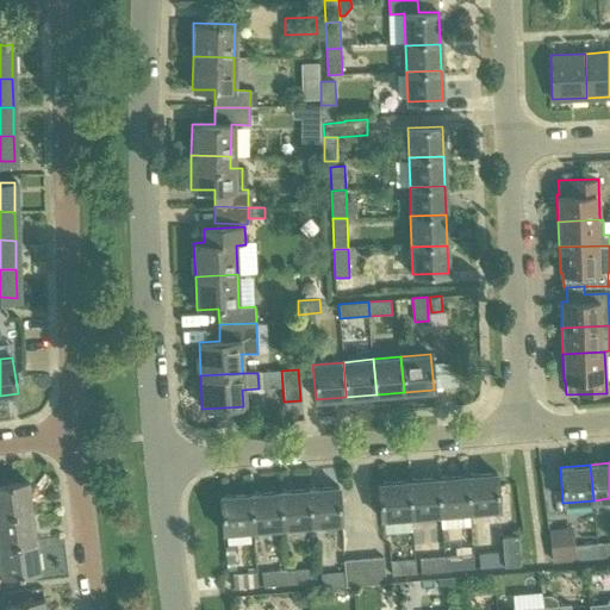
[(467,475),(470,510),(497,508),(495,473),(467,475)]
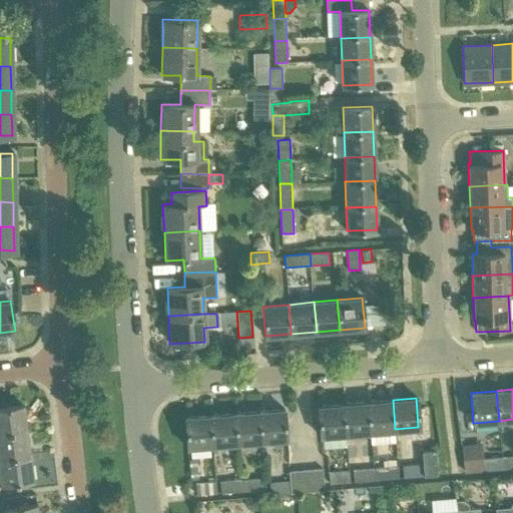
[(368,402),(371,431),(395,429),(393,400),(368,402)]
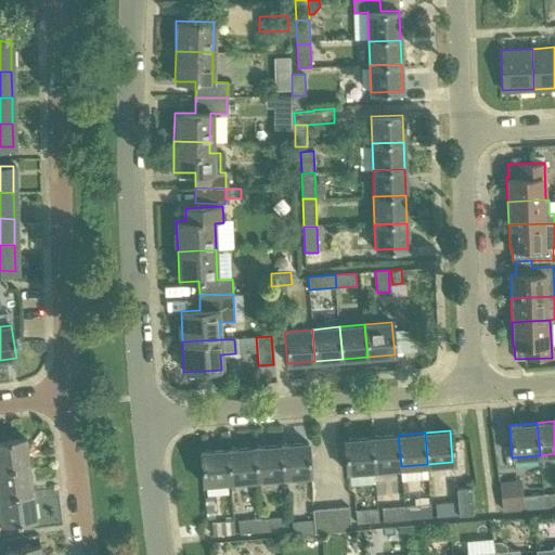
[(401,466),(398,435),(372,437),(374,468),(401,466)]
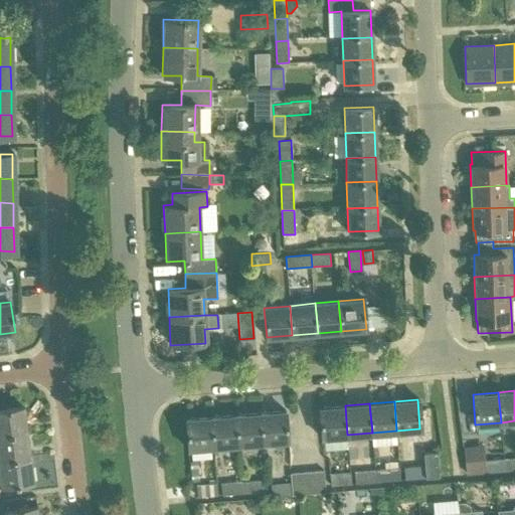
[(0,407),(0,435),(26,432),(22,405),(0,407)]
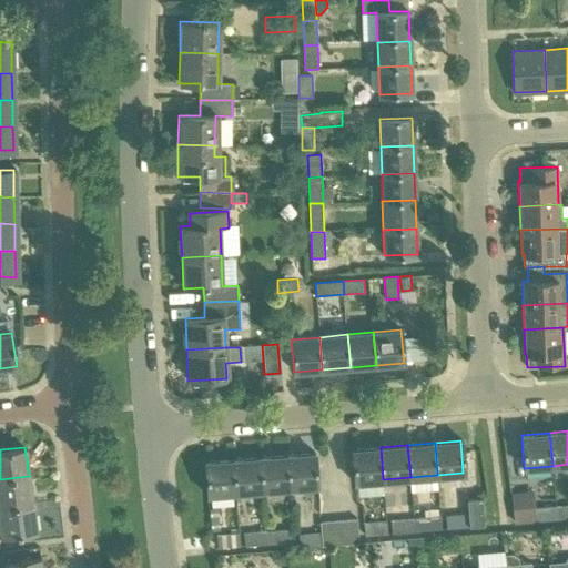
[(383,479),(381,447),(351,449),(354,483),(383,479)]
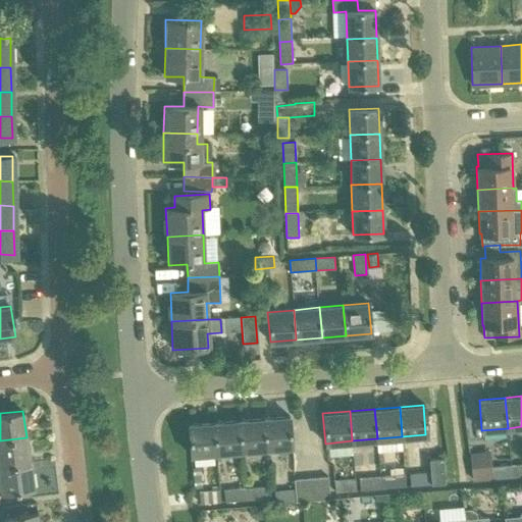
[(264,418),(266,448),(291,446),(288,416),(264,418)]
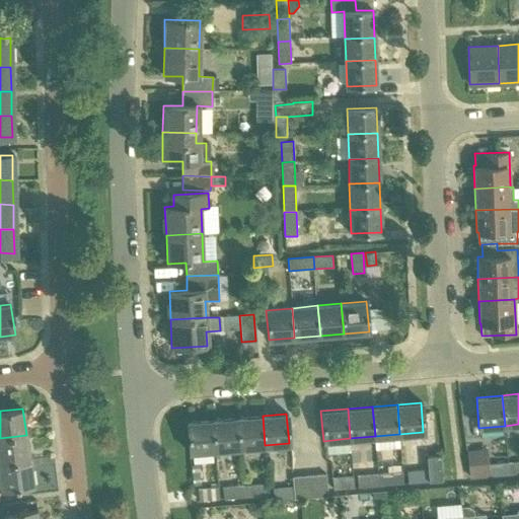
[(263,416),(237,418),(240,447),(265,445),(263,416)]
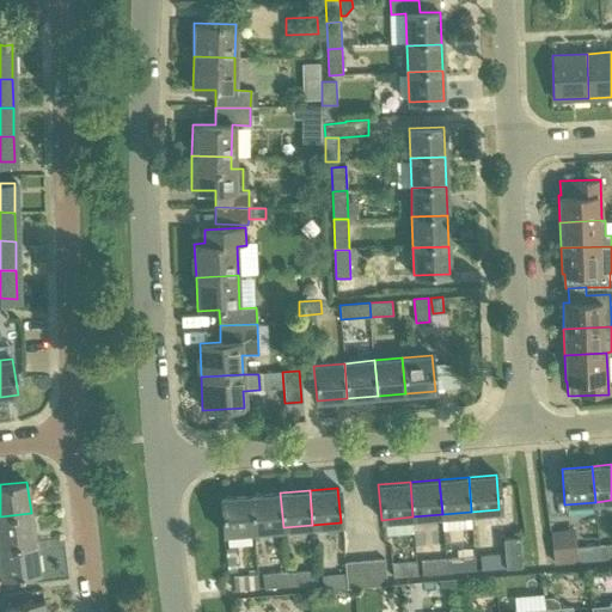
[(280,493),(251,495),(254,530),(283,527),(280,493)]
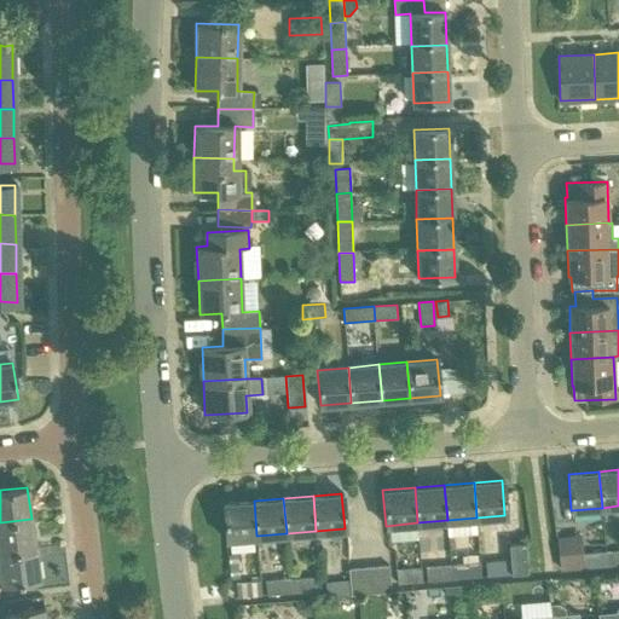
[(256,536),(254,501),(223,504),(225,539),(256,536)]
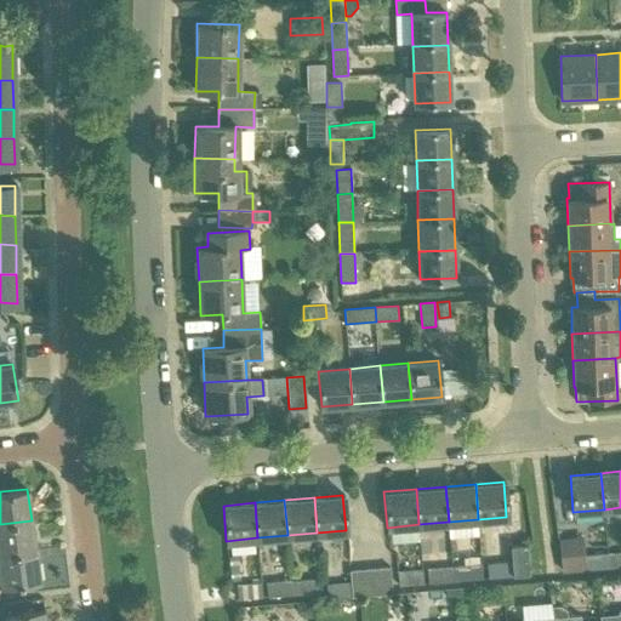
[(32,520),(0,524),(0,553),(35,550),(32,520)]
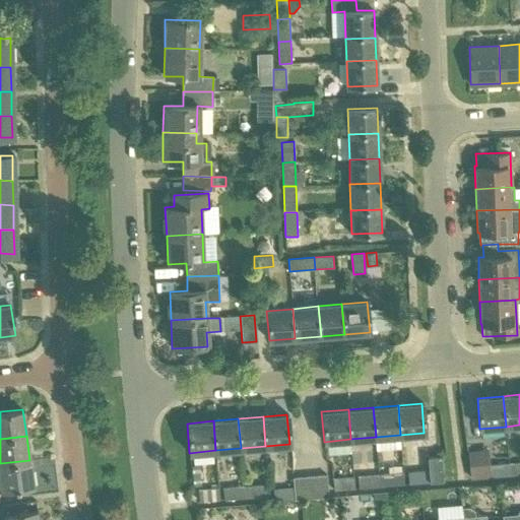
[(426,456),(427,470),(428,482),(442,481),(440,455),(426,456)]
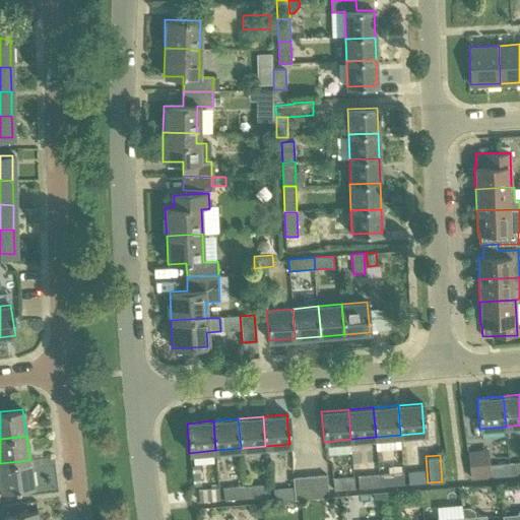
[(29,460),(0,463),(0,490),(33,485),(29,460)]
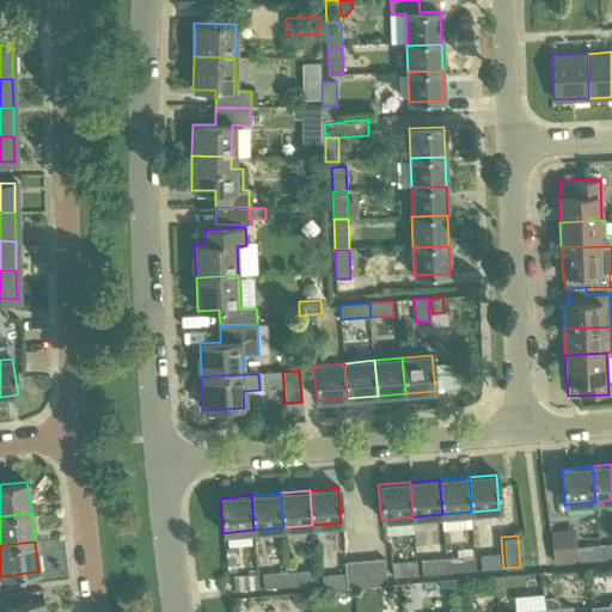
[(611,544),(599,545),(600,561),(611,558),(611,544)]
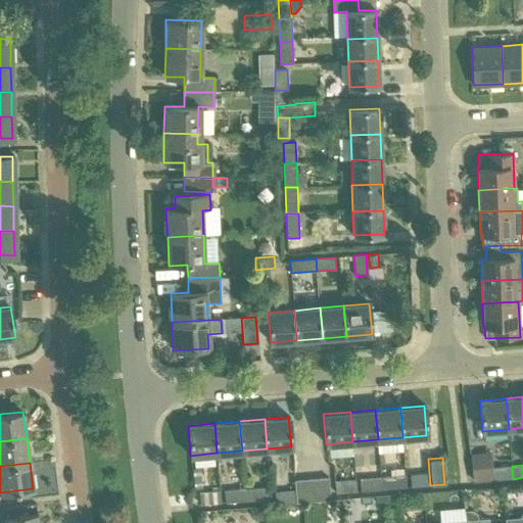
[(513,479),(512,466),(491,468),(492,480),(513,479)]
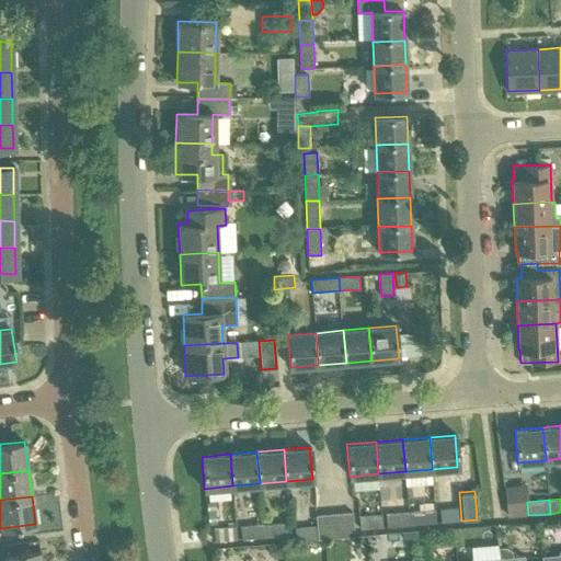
[(216,524),(215,502),(206,503),(208,524),(216,524)]
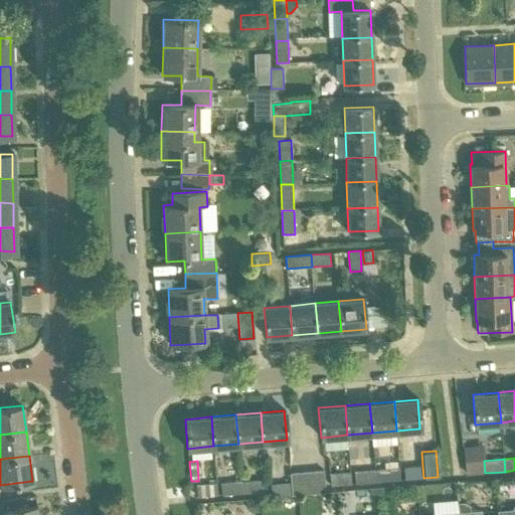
[(403,468),(404,479),(423,478),(422,466),(403,468)]
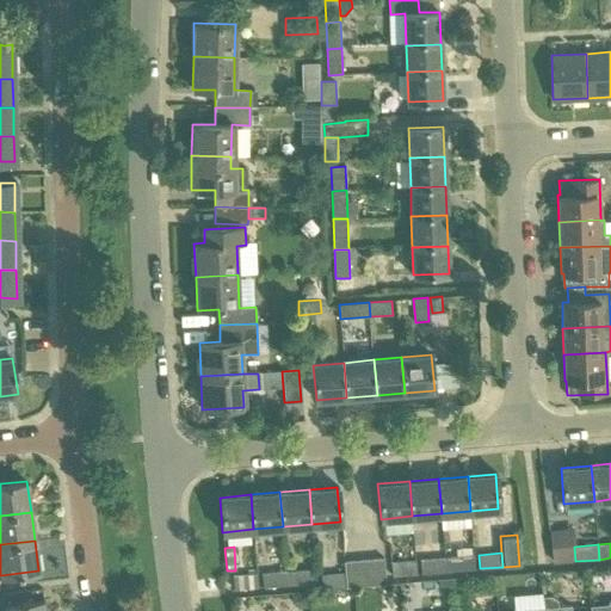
[(473,555),(443,557),(444,572),(474,569),(473,555)]
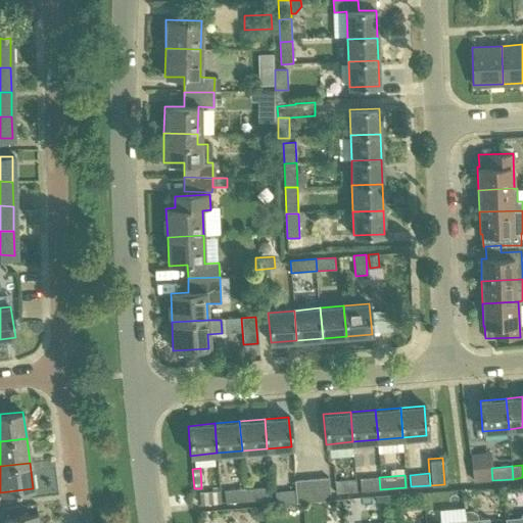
[(329,477),(318,478),(319,501),(330,501),(329,481),(329,477)]
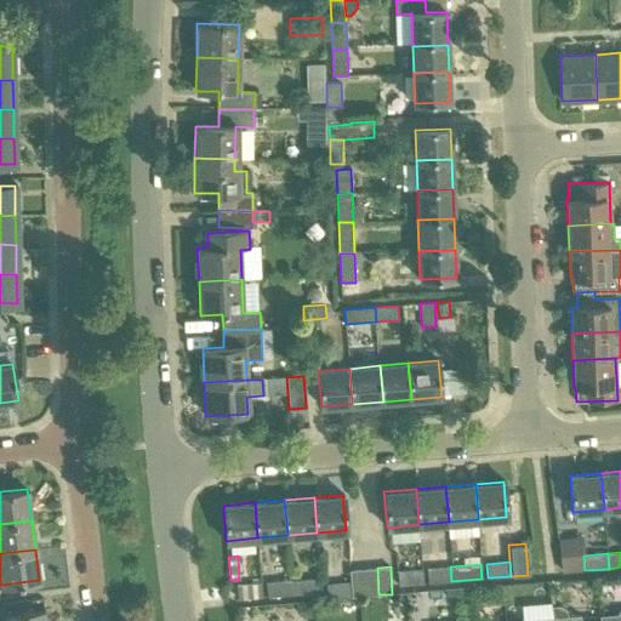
[(451,581),(450,567),(427,569),(428,584),(451,581)]
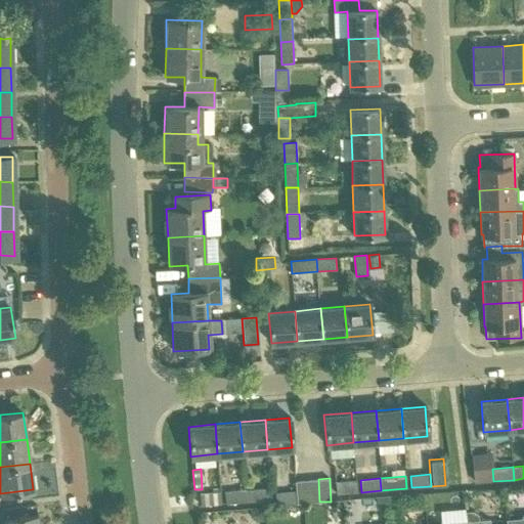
[(307,480),(308,503),(319,501),(318,479),(307,480)]
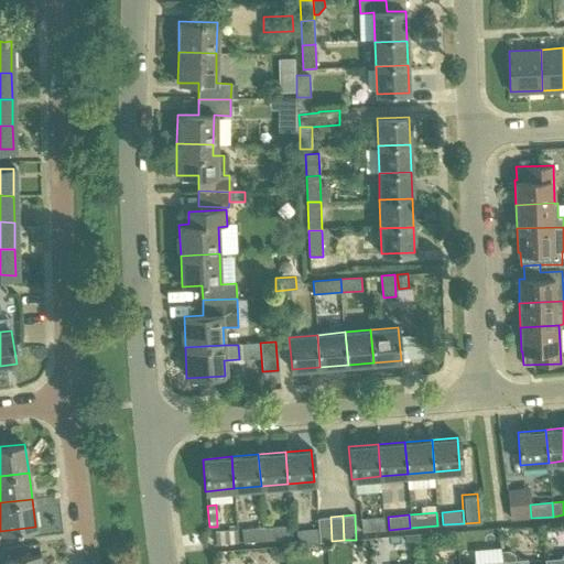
[(317,518),(318,529),(320,542),(332,541),(331,517),(317,518)]
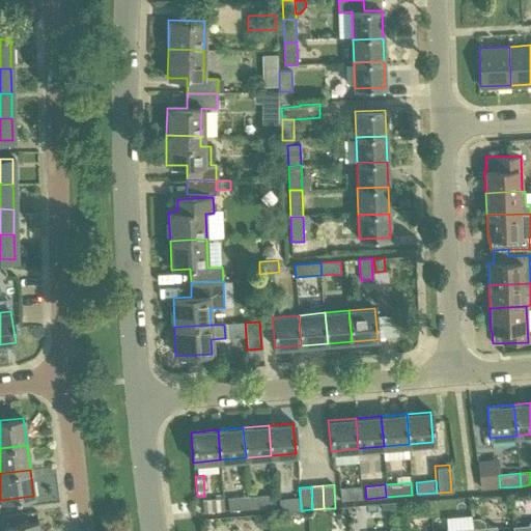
[(341,501),(362,499),(361,486),(340,488),(341,501)]
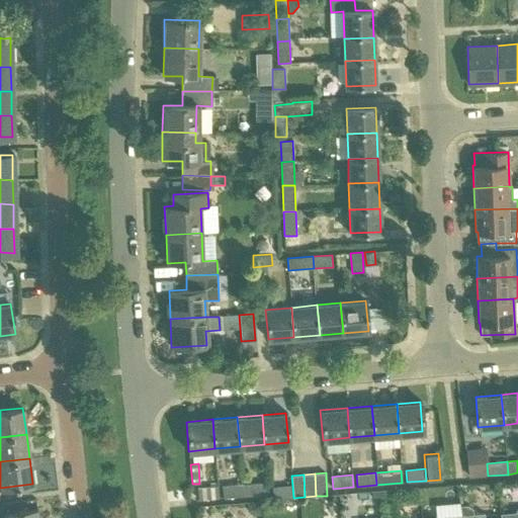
[(247,484),(248,496),(268,495),(267,482),(247,484)]
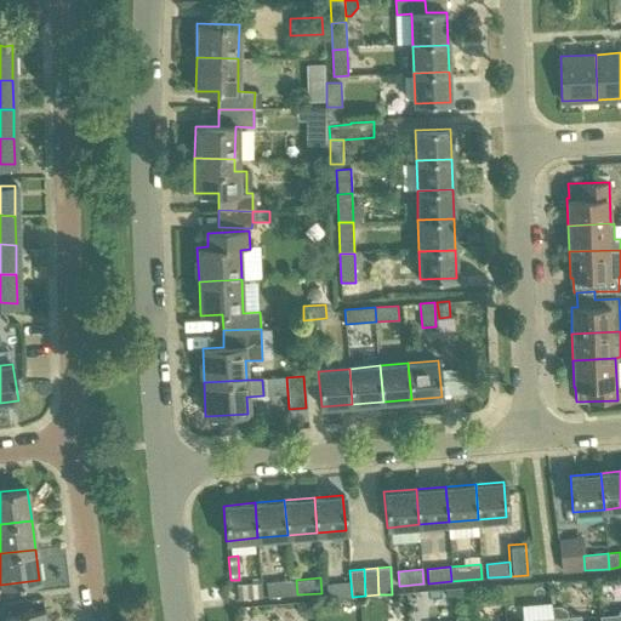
[(267,582),(267,597),(291,594),(290,580),(267,582)]
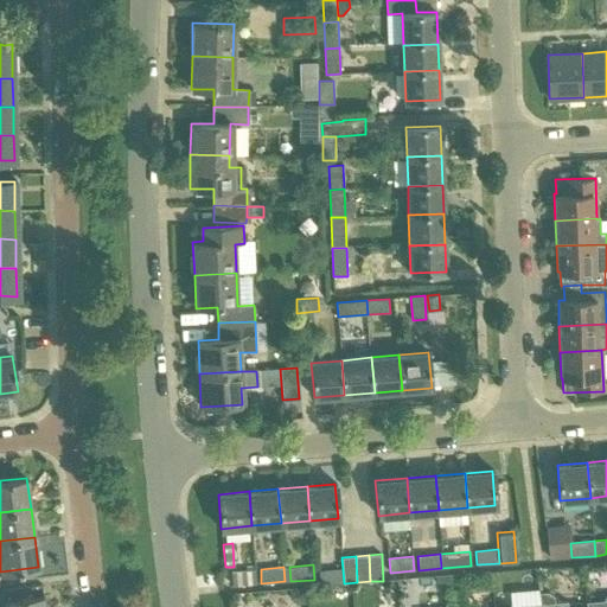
[(231,572),(232,586),(256,583),(255,569),(231,572)]
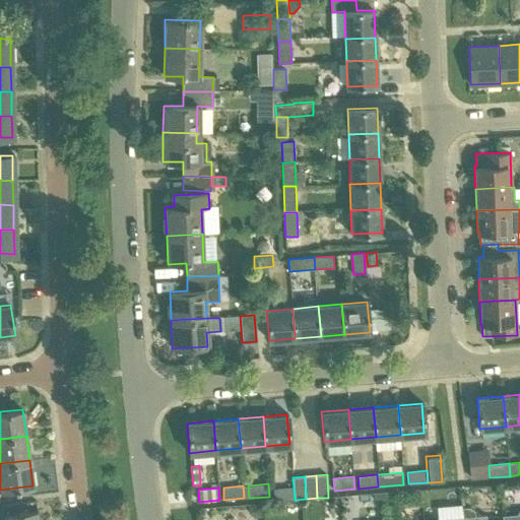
[(272,490),(273,502),(295,500),(294,488),(272,490)]
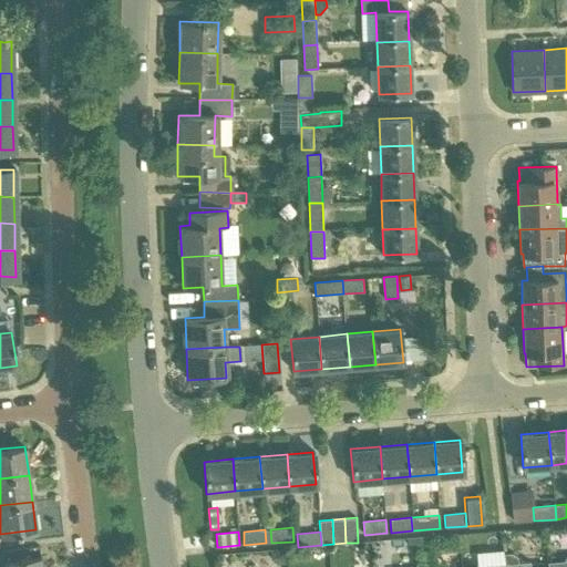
[(285,549),(270,552),(270,559),(278,565),(286,564),(285,549)]
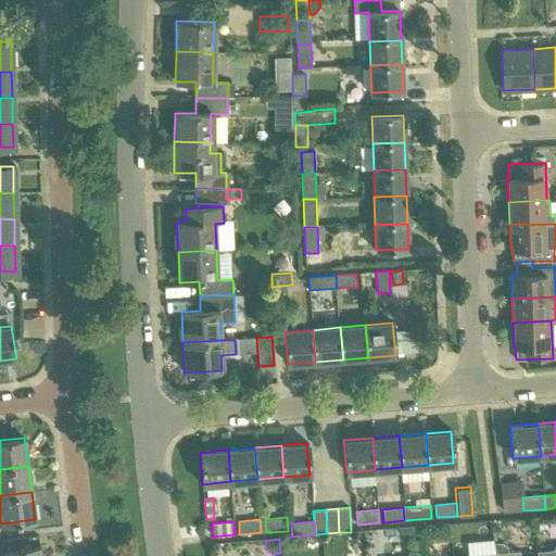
[(493,543),(492,543),(493,553),(492,555),(519,555),(519,551),(508,552),(507,546),(503,543),(493,543)]
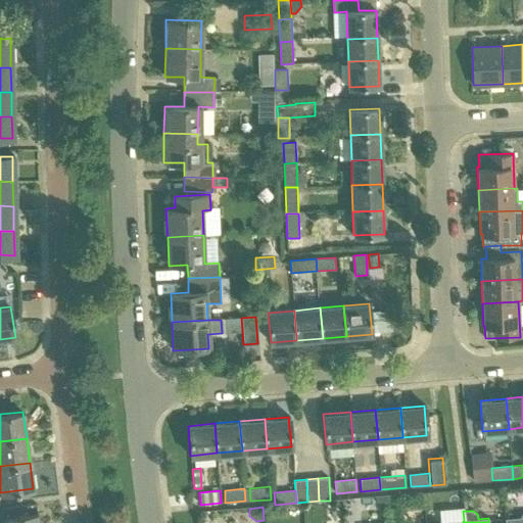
[(37,522),(36,513),(3,517),(3,522),(37,522)]
